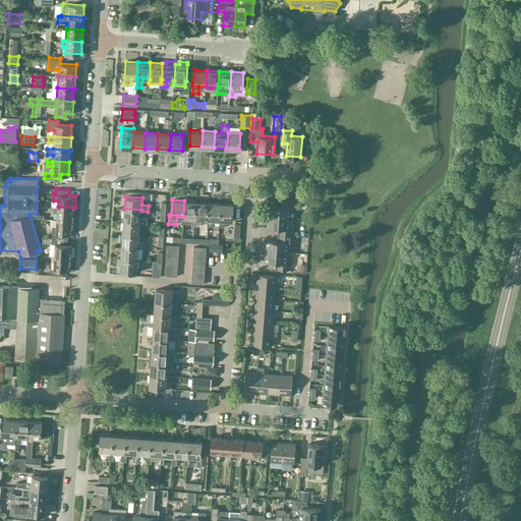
[(269,206),(269,215),(290,216),(291,212),(295,213),(296,201),(283,199),(282,207),(269,206)]
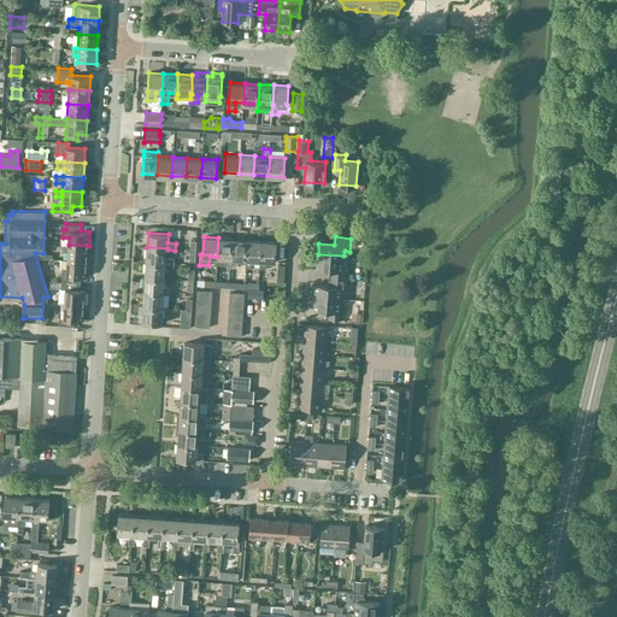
[(231,266),(233,239),(218,238),(217,257),(217,265),(230,265),(231,266)]
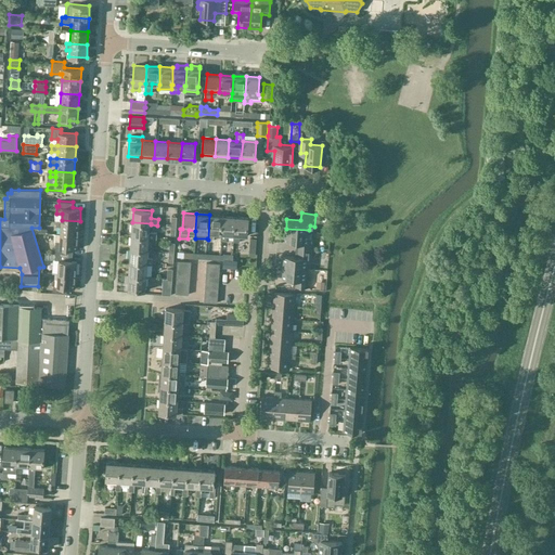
[(221,232),(222,216),(209,215),(208,240),(207,239),(207,240),(214,241),(215,232),(221,232)]
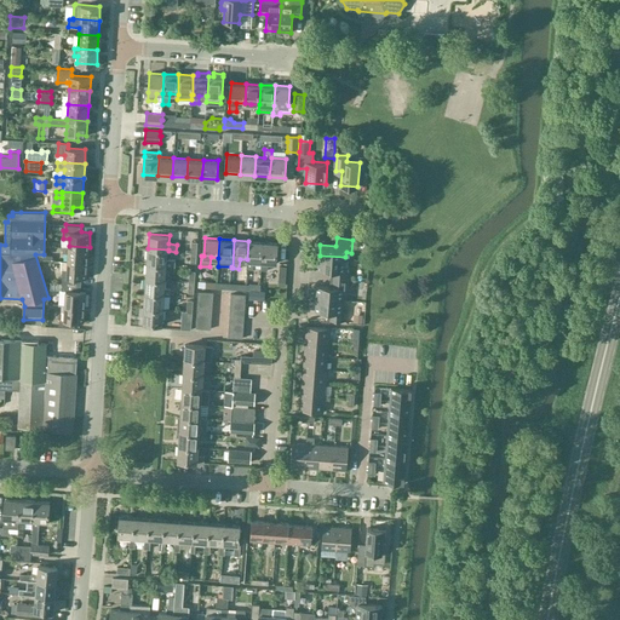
[(262,260),(263,241),(248,241),(247,259),(246,269),(253,269),(254,260),(262,260)]
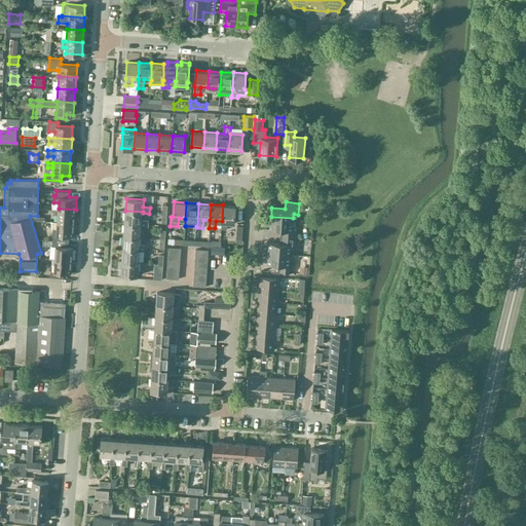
[(235,205),(223,204),(222,221),(221,229),(227,229),(227,222),(234,222),(235,205)]
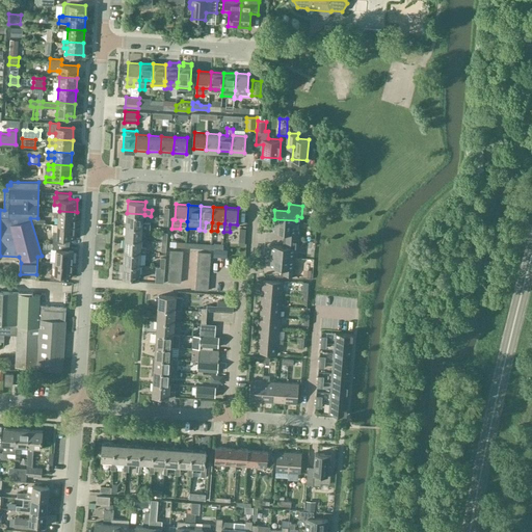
[(76,224),(76,212),(59,211),(54,210),(54,216),(59,216),(58,223),(76,224)]
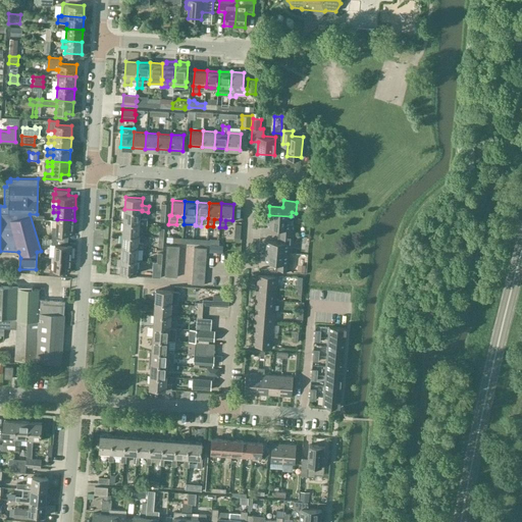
[(124,209),(123,221),(141,222),(141,224),(147,224),(147,222),(148,218),(141,218),(142,211),(142,210),(124,209)]
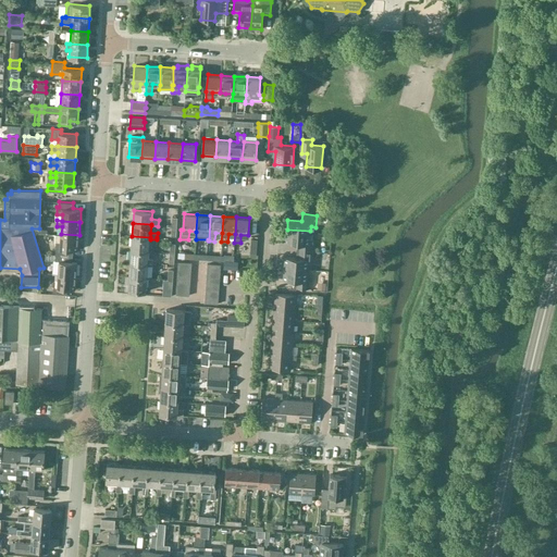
[(287,230),(286,243),(299,244),(299,248),(314,249),(314,237),(313,237),(313,231),(310,231),(287,230)]
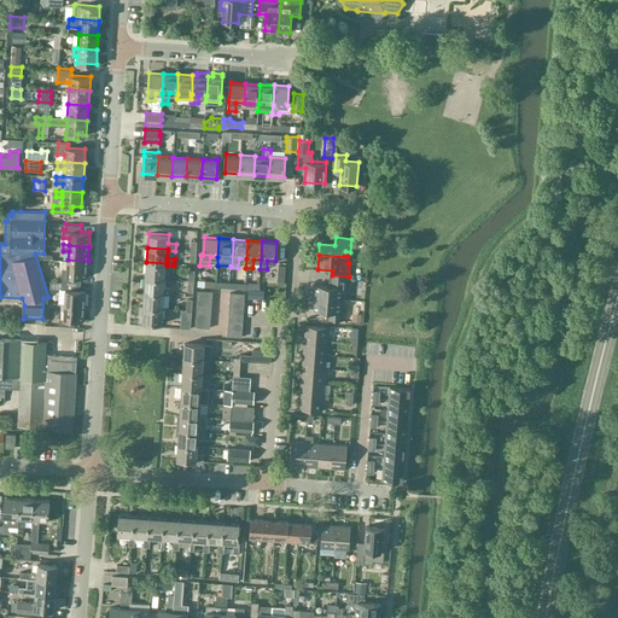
[(87,277),(88,261),(68,260),(68,274),(63,274),(62,281),(77,283),(77,275),(87,277)]
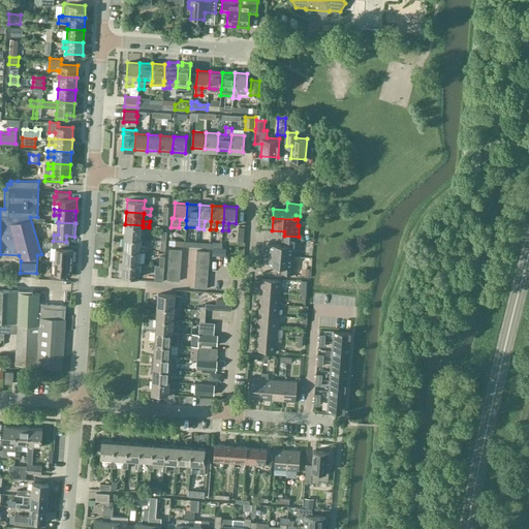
[(125,224),(125,237),(142,238),(143,227),(143,225),(125,224)]
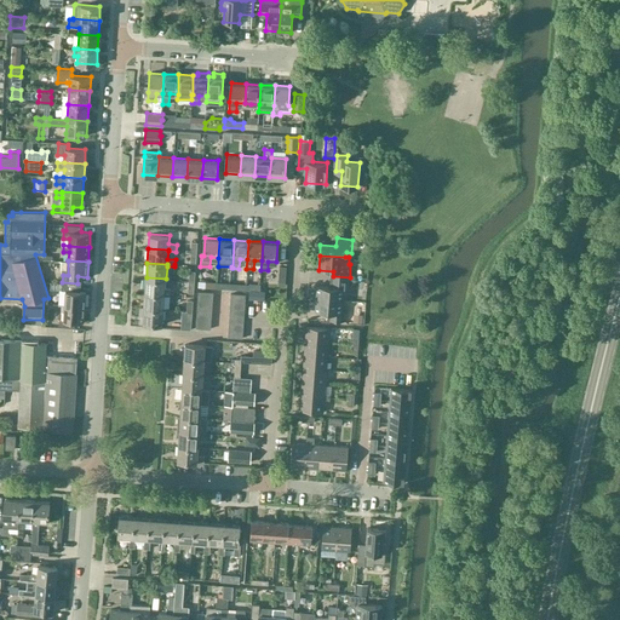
[(317,286),(316,296),(343,298),(343,293),(349,294),(350,277),(333,276),(332,287),(317,286)]
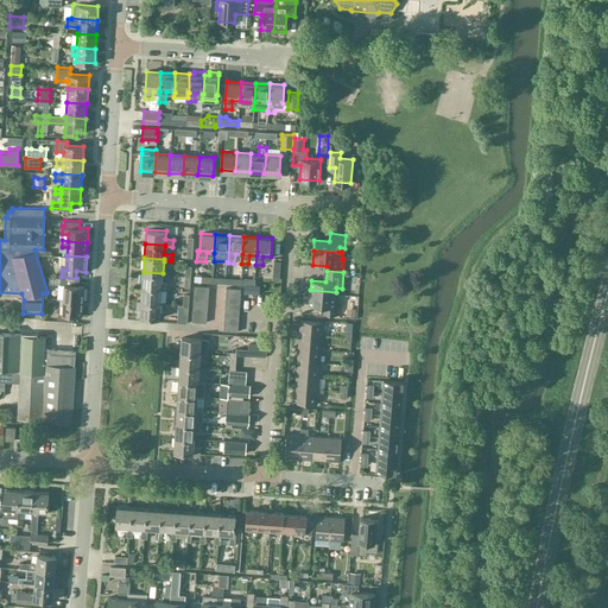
[(143,285),(143,287),(162,289),(166,289),(166,282),(163,282),(163,273),(144,272),(143,285)]
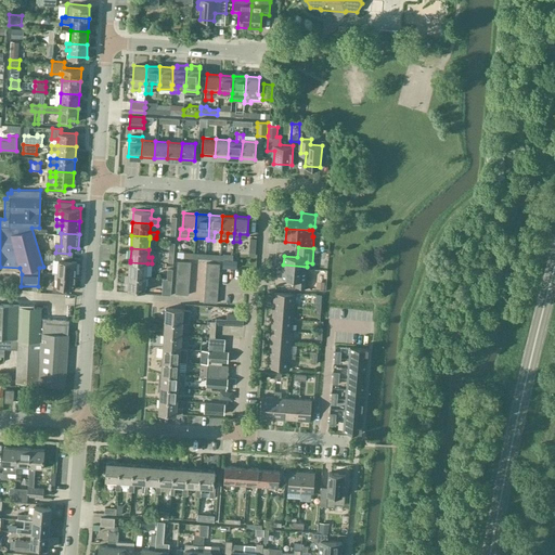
[(68,259),(69,254),(55,253),(55,259),(59,259),(59,272),(76,273),(77,260),(68,259)]
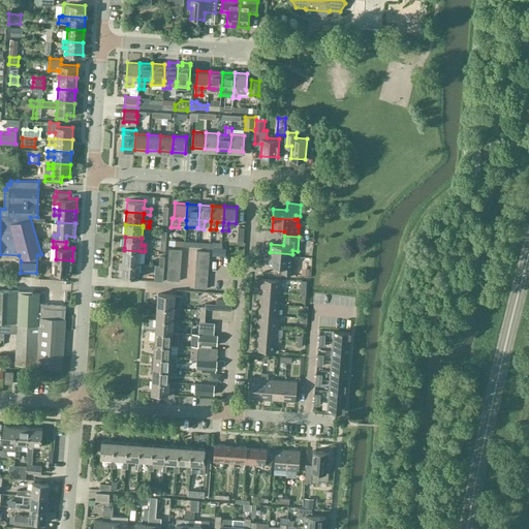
[(139,263),(141,251),(124,250),(123,262),(139,263)]
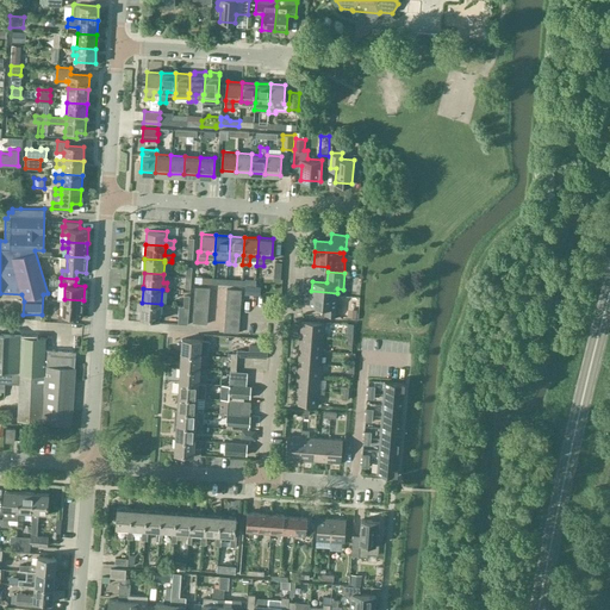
[(336,303),(337,293),(311,291),(310,306),(324,307),(324,316),(341,317),(342,304),(336,303)]
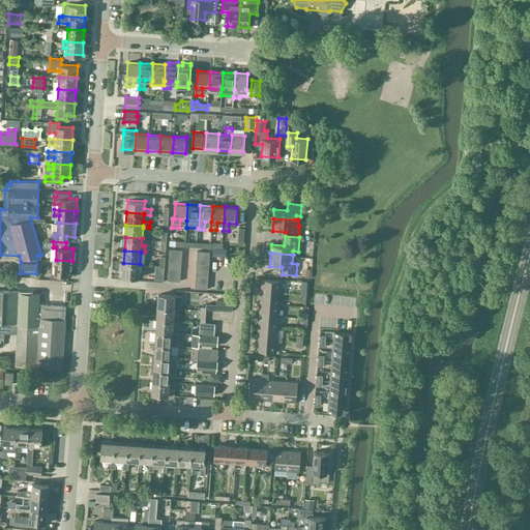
[(51,272),(51,277),(63,278),(64,273),(72,273),(72,261),(56,260),(55,267),(52,267),(51,272)]
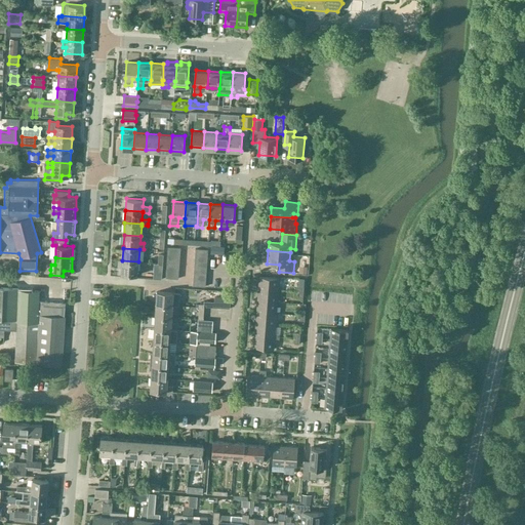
[(144,258),(144,268),(151,268),(152,259),(144,258)]
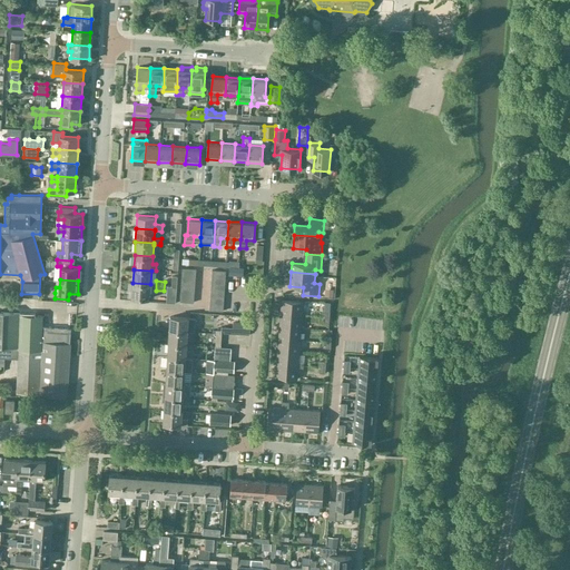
[(150,297),(150,284),(133,283),(131,296),(150,297)]
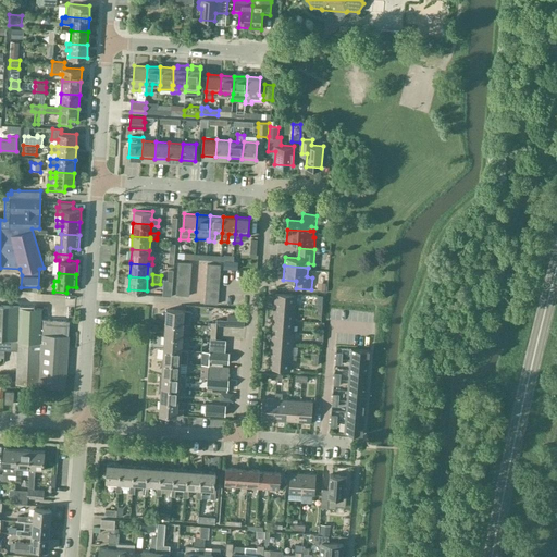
[(172,289),(173,280),(168,279),(166,292),(162,291),(161,295),(171,296),(172,289)]
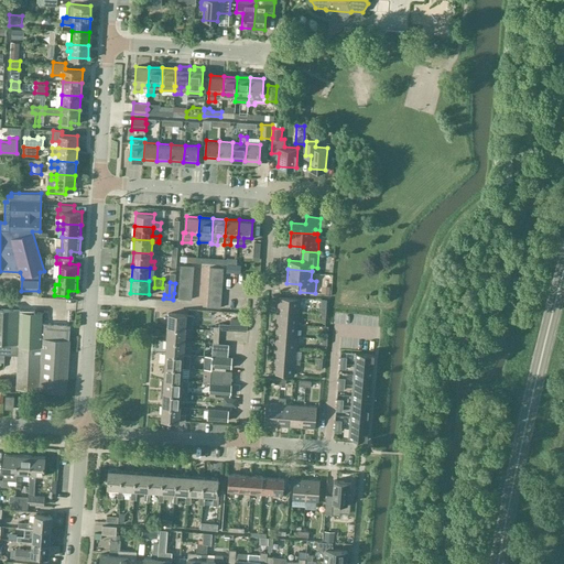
[(278,296),(278,310),(300,311),(301,299),(278,296)]
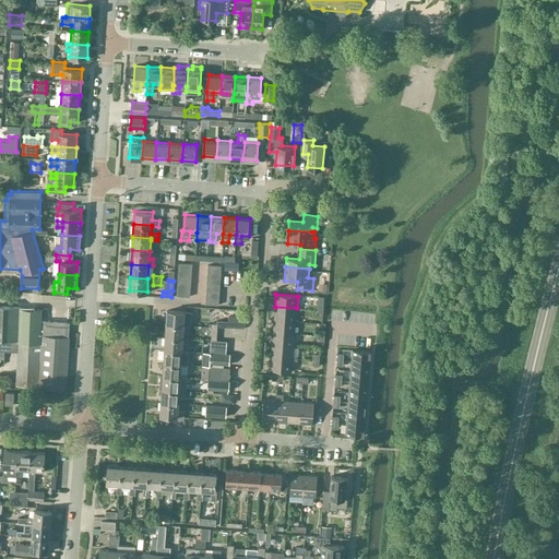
[(0,349),(19,352),(16,384),(66,387),(69,337),(69,322),(42,320),(42,309),(20,308),(20,307),(0,305),(0,349)]
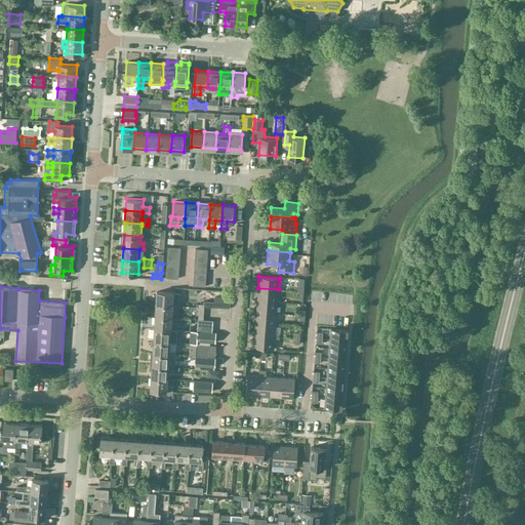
[(278,301),(279,289),(258,288),(257,299),(278,301)]
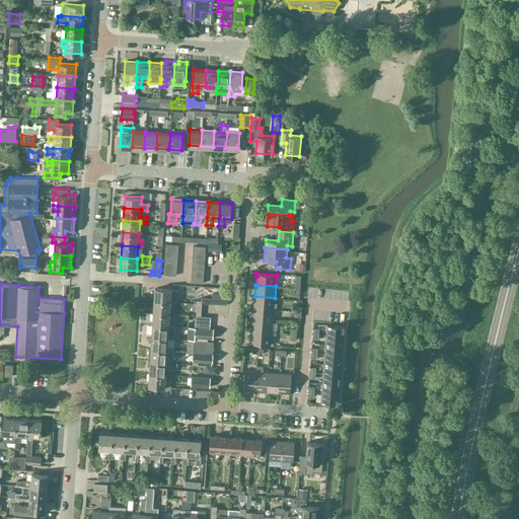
[(155,288),(154,300),(171,301),(172,289),(155,288)]
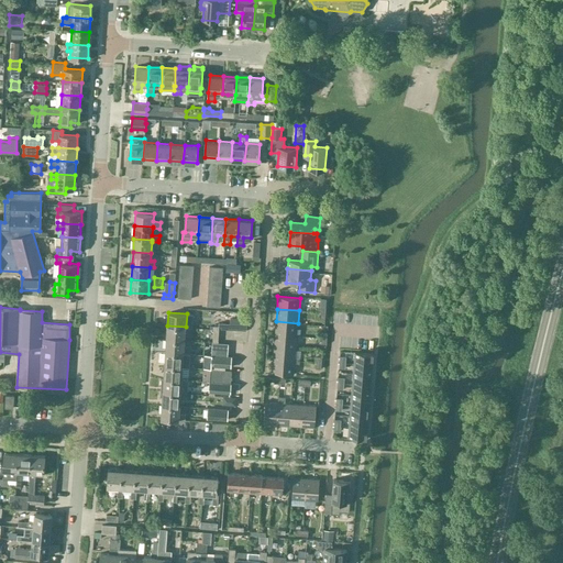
[(230,329),(246,330),(247,319),(230,318),(230,329)]
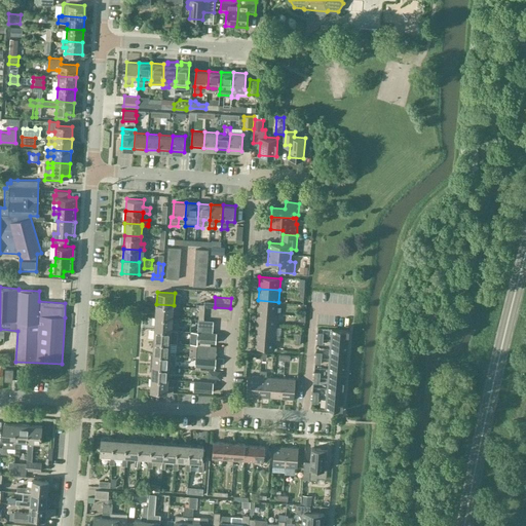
[(277,314),(278,302),(258,300),(257,312),(277,314)]
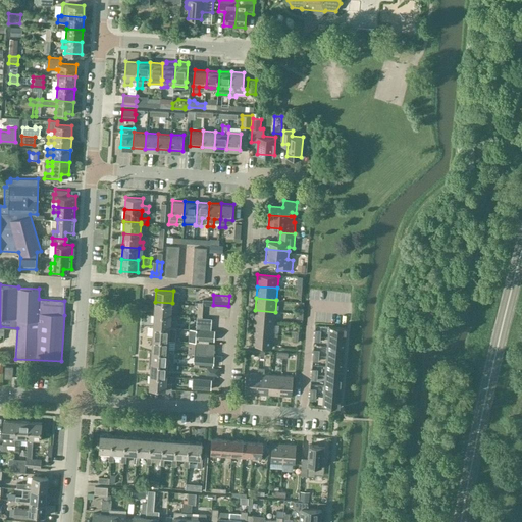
[(171,315),(172,303),(155,302),(155,314),(171,315)]
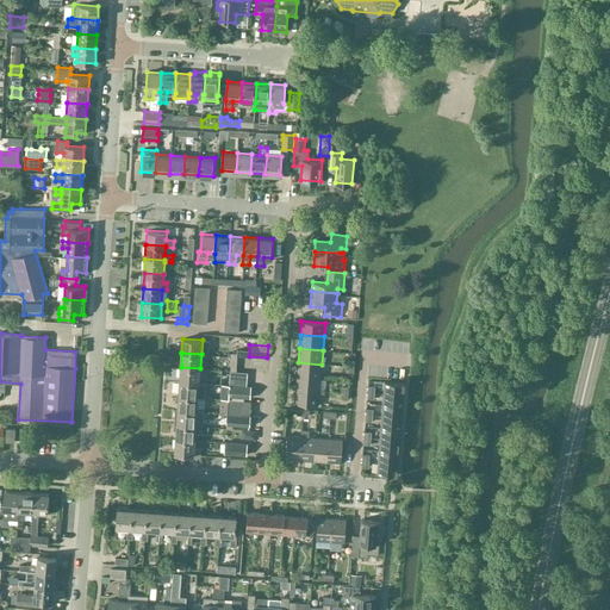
[(321,378),(322,365),(298,362),(297,375),(321,378)]
